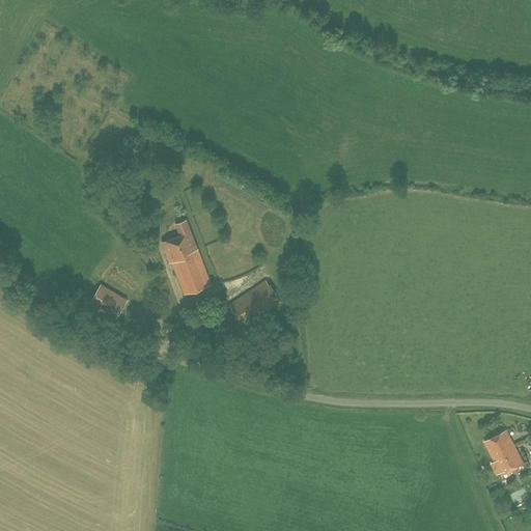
[(124,219),(135,225),(142,213),(133,206),(124,219)]
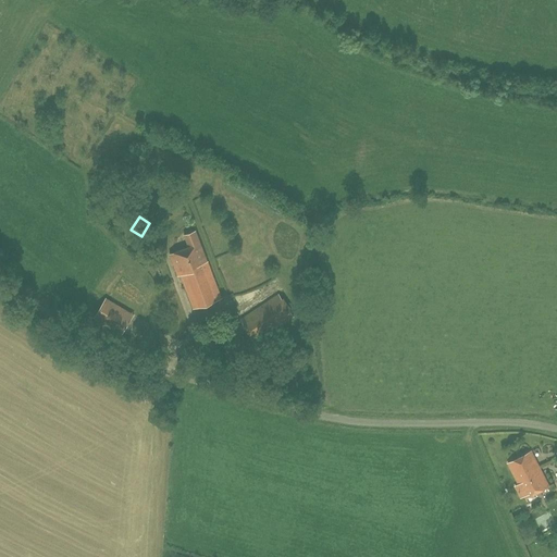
[(222,298),(196,230),(185,234),(189,245),(170,255),(178,275),(182,274),(195,309),(222,298)]
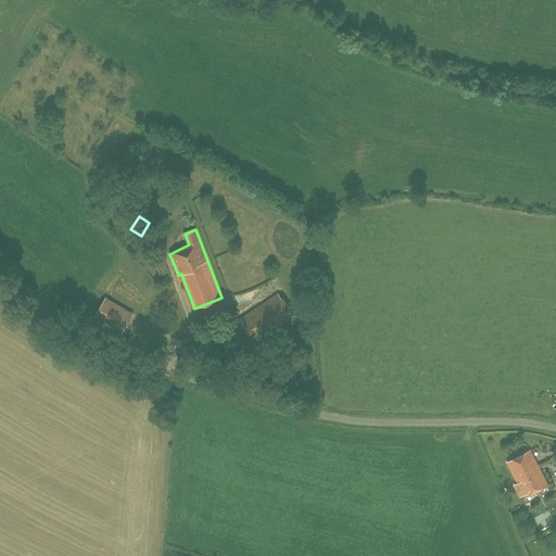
[(278,293),(240,318),(255,341),(293,316),(278,293)]
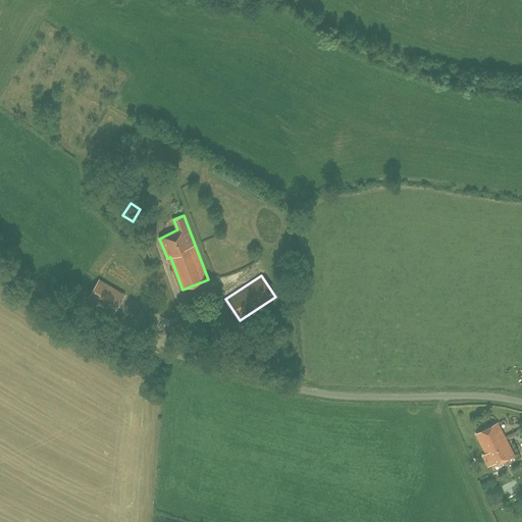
[(85,296),(112,311),(122,293),(95,277),(85,296)]
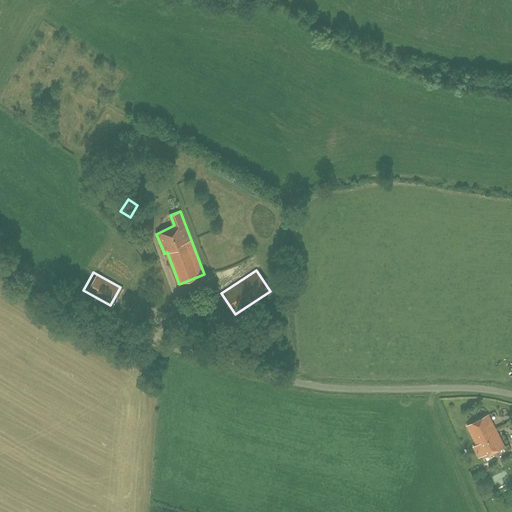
[(479,458),(483,456),(484,458),(505,447),(488,415),(467,425),(477,445),(473,447),(479,458)]
